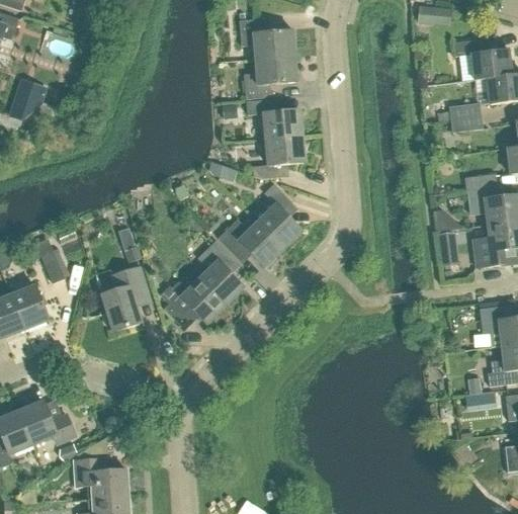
[(0,0),(0,3),(21,10),(24,0),(0,0)]
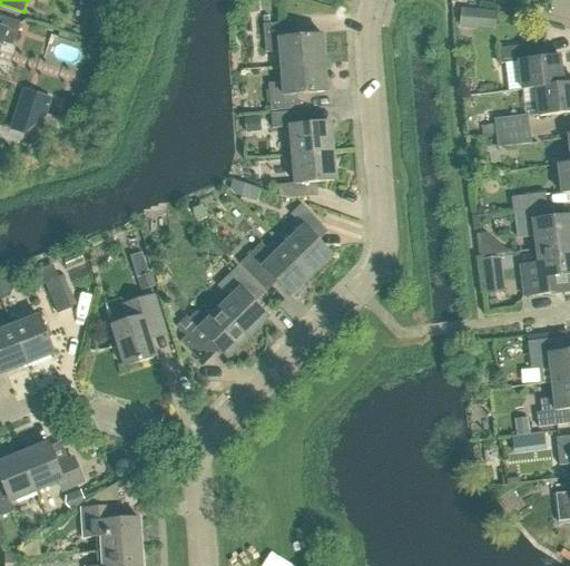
[(460,8),(459,25),(478,26),(478,9),(460,8)]
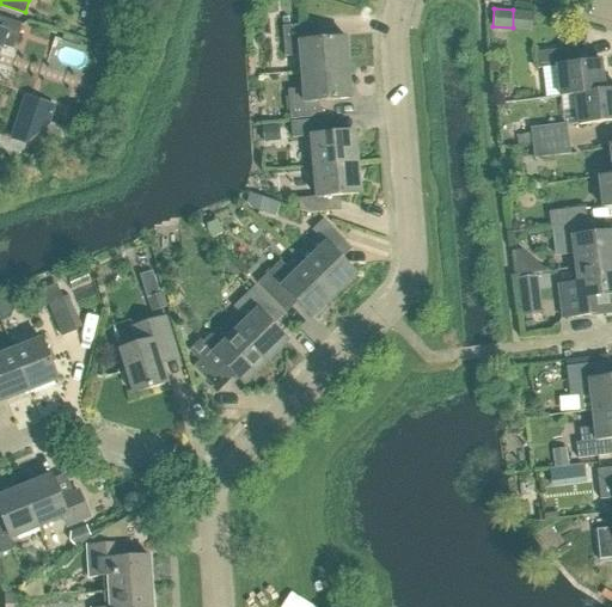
[(0,49),(2,43),(13,47),(22,20),(0,13),(0,49)]
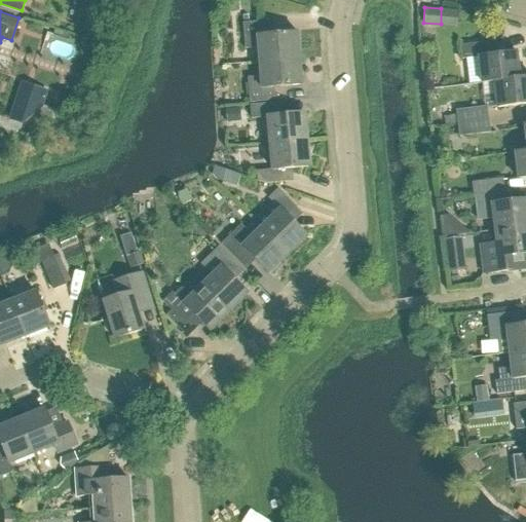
[(259,61),(300,57),(298,30),(270,32),(269,19),(243,21),(246,46),(257,45),(259,61)]
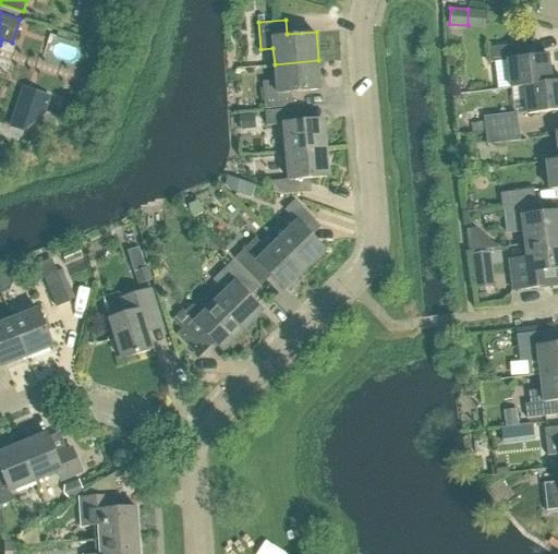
[(521,84),(550,80),(547,52),(517,56),(516,43),(487,46),(488,60),(493,59),(506,58),(509,85),(521,84)]
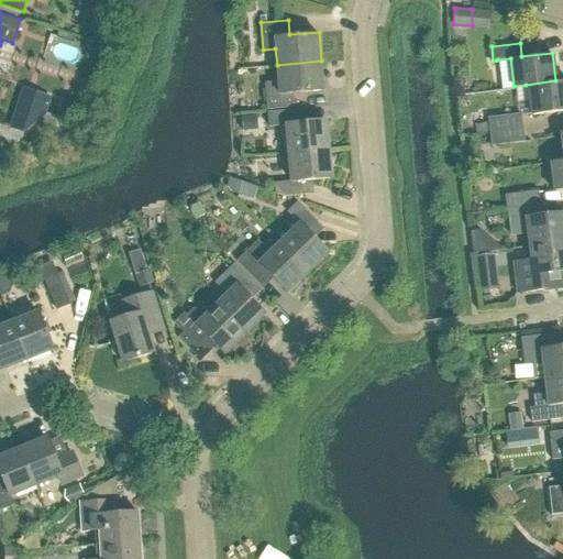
[(514,86),(510,58),(497,59),(500,87),(514,86)]
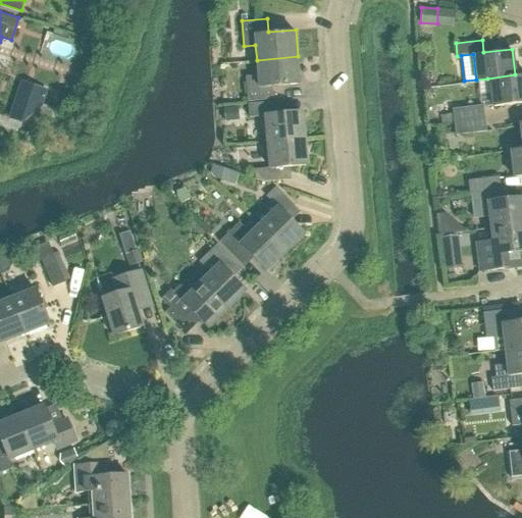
[(298,56),(257,60),(258,73),(246,74),(248,99),(274,97),(273,84),(300,82),(298,56)]
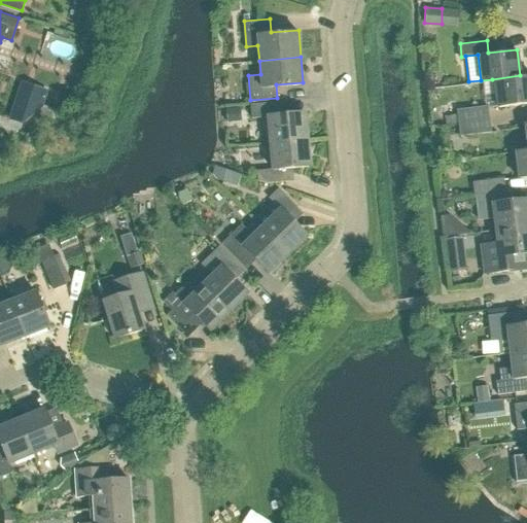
[(526,74),(520,75),(492,79),(496,106),(526,101),(526,74)]
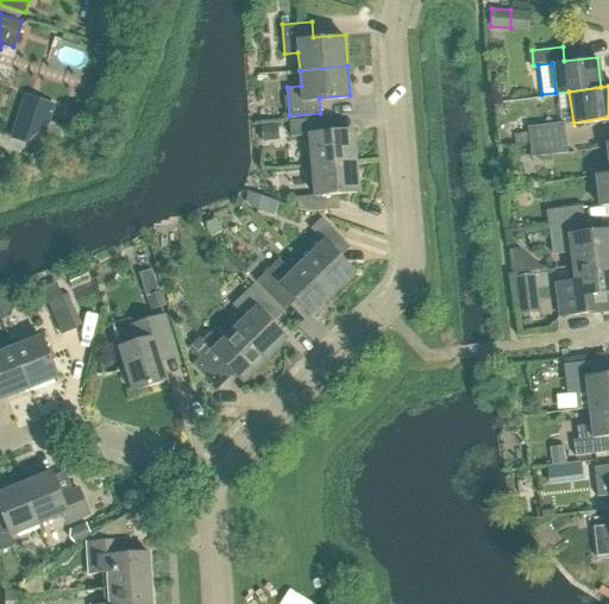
[(50,120),(56,101),(25,90),(11,134),(27,139),(50,120)]
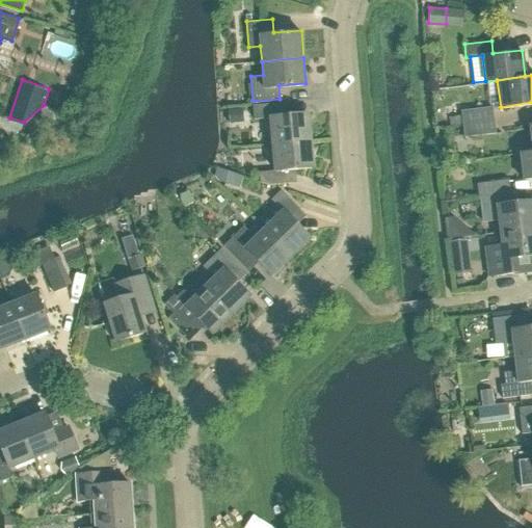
[(272,142),(311,139),(308,112),(282,114),(281,102),(253,104),(255,117),(270,116),(272,142)]
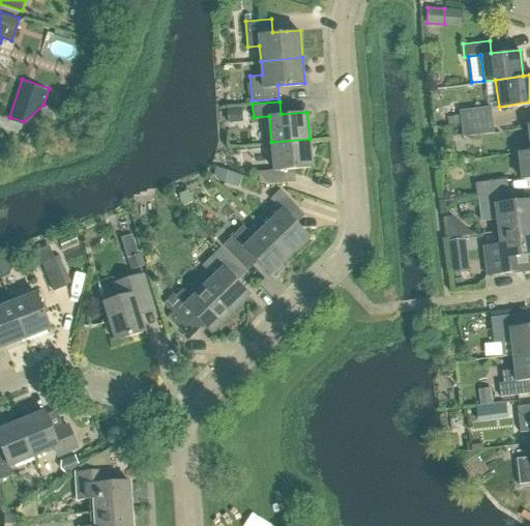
[(241,105),(228,106),(229,118),(241,117),(241,105)]
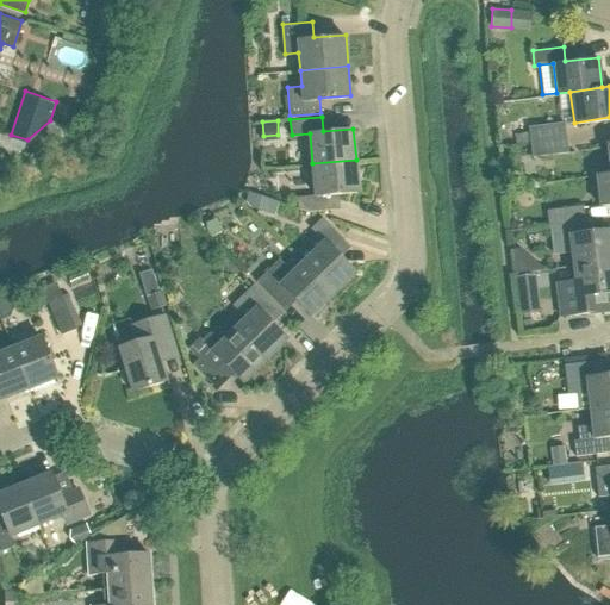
[(531,139),(567,136),(565,120),(529,125),(530,130),(531,139)]
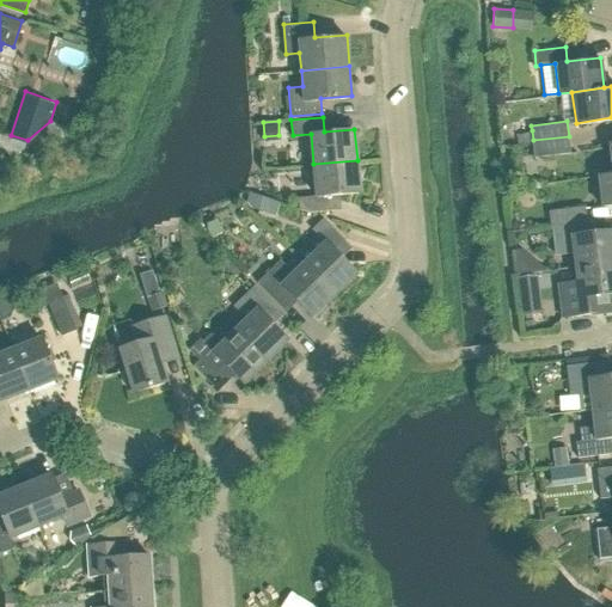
[(532,130),(516,133),(518,141),(533,140),(532,130)]
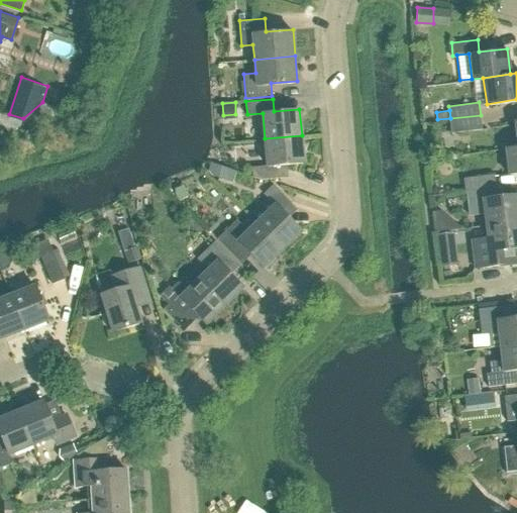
[(481,115),(450,118),(451,131),(483,127),(481,115)]
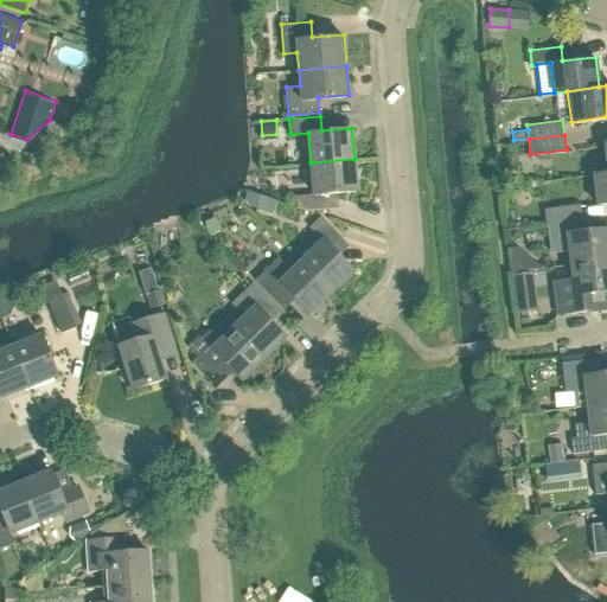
[(355,159),(311,162),(314,193),(295,194),(296,205),(310,209),(325,207),(324,192),(357,190),(355,159)]
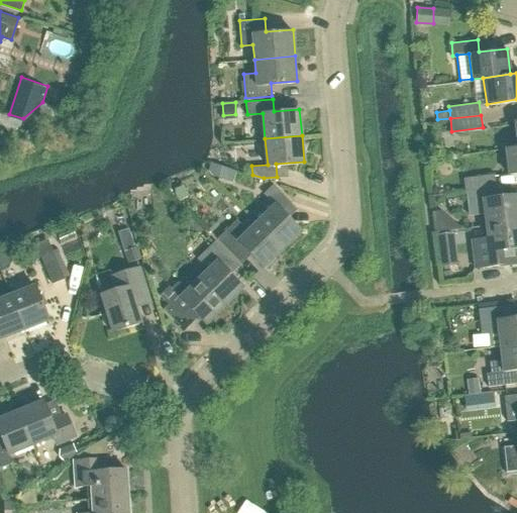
[(516,146),(506,148),(509,174),(516,172),(516,146)]
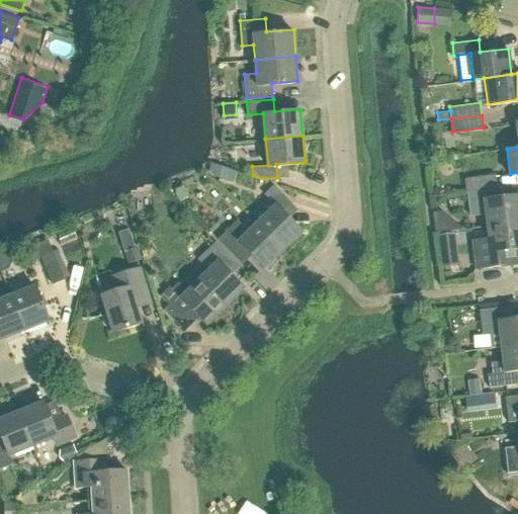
[(229,166),(226,165),(216,162),(212,173),(225,177),(229,166)]
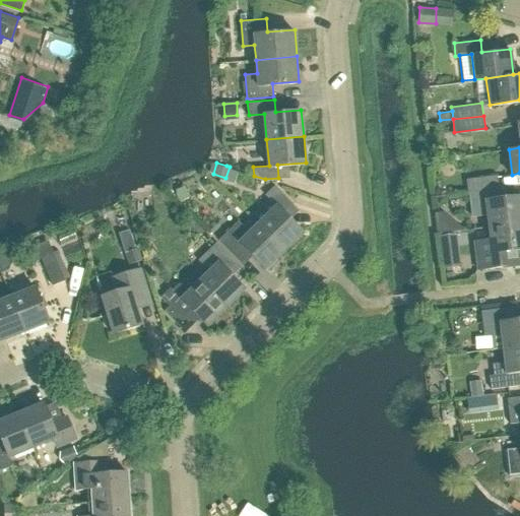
[(470,191),(496,188),(497,187),(496,175),(465,178),(467,191),(470,191)]
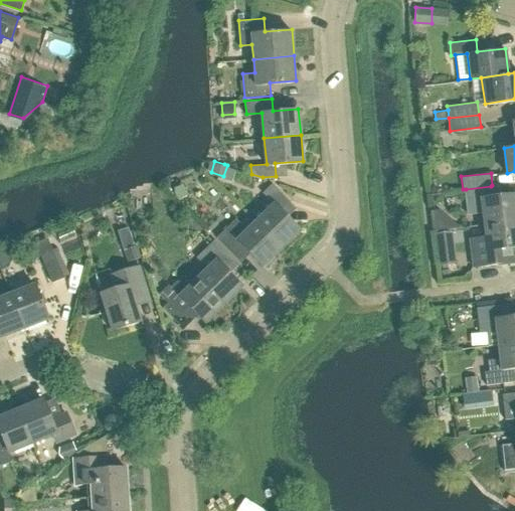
[(178,194),(187,191),(184,181),(174,185),(178,194)]
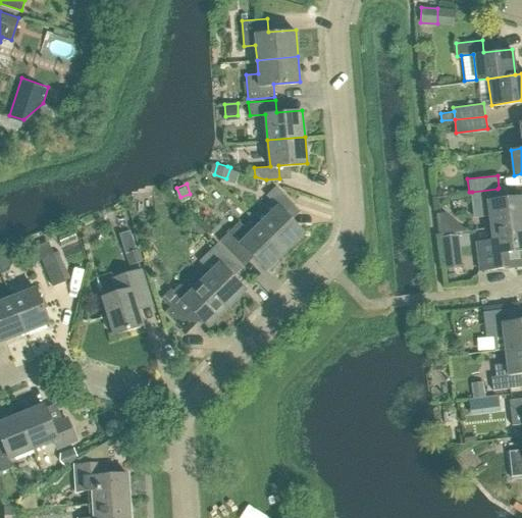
[(251,216),(284,250),(304,231),(285,213),(295,204),(276,185),(266,194),(270,197),(251,216)]
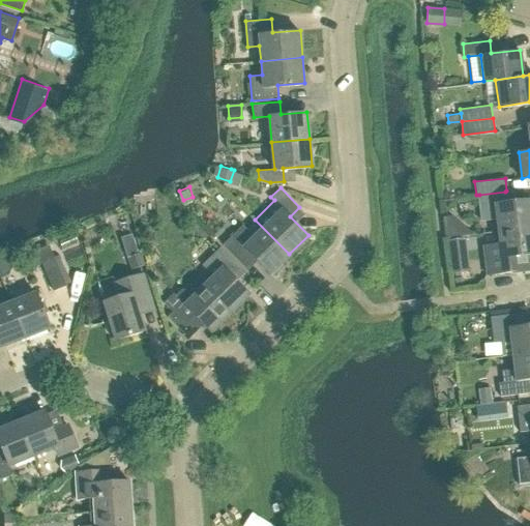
[(499,230),(529,226),(529,198),(506,201),(505,192),(479,195),(482,220),(498,217),(499,230)]
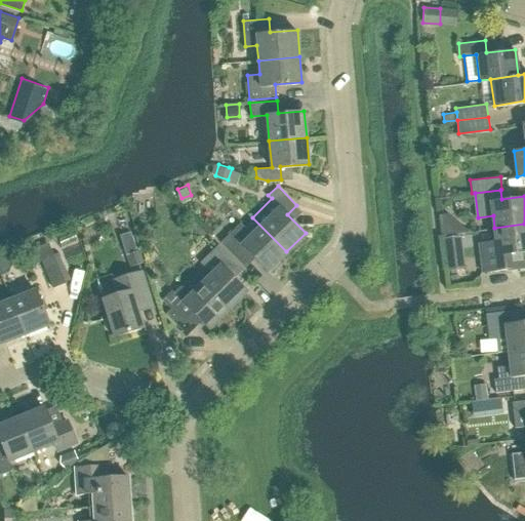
[(268,270),(286,251),(252,217),(245,225),(241,221),(221,240),(240,261),(249,251),(268,270)]
